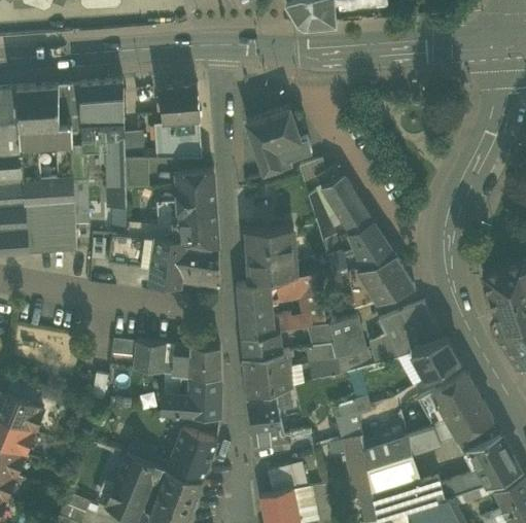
[(335,24),(332,1),(332,0),(289,0),(285,2),(300,25),(335,24)]
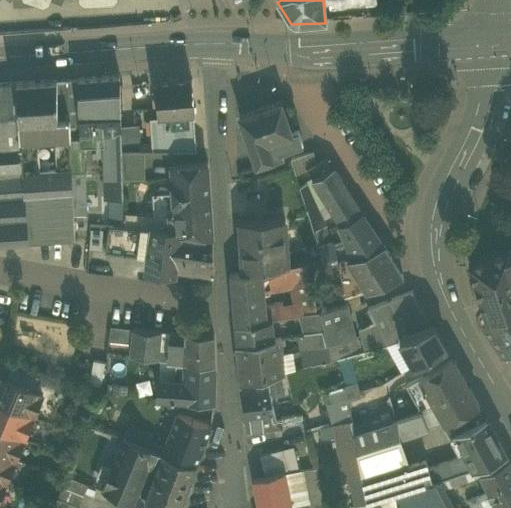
[(366,11),(367,20),(382,18),(381,10),(366,11)]
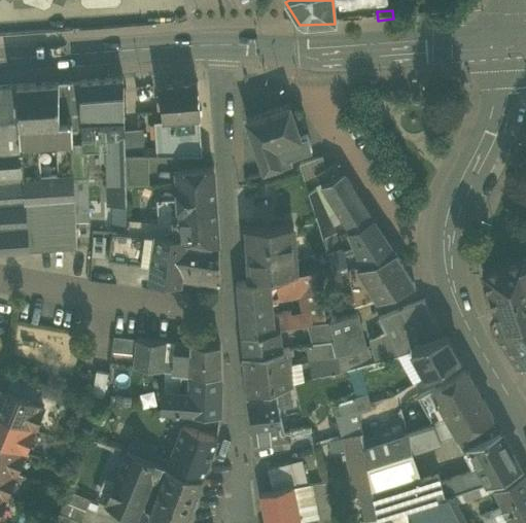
[(121,80),(81,83),(82,140),(106,139),(124,138),(124,133),(121,80)]
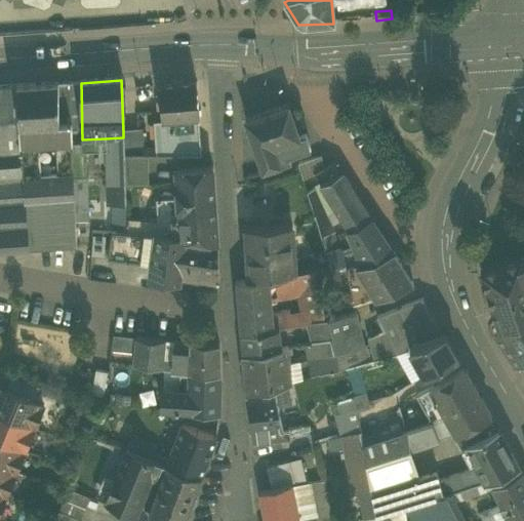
[(72,139),(82,139),(81,83),(70,84),(72,139)]
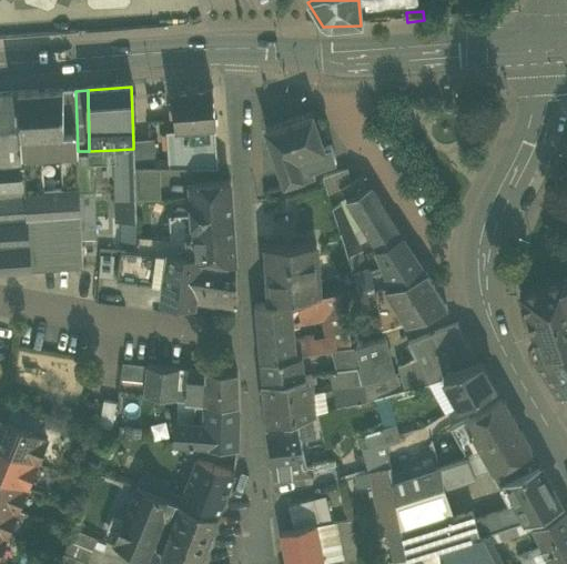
[(169,170),(218,170),(214,130),(212,92),(199,93),(198,90),(185,91),(185,94),(172,96),(174,133),(165,133),(169,170)]
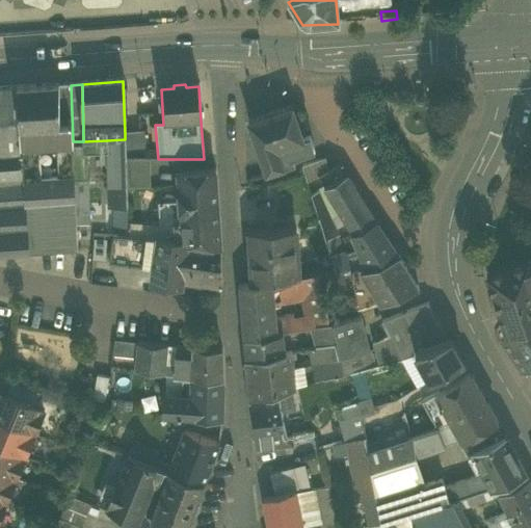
[(73,144),(73,141),(71,85),(29,87),(17,88),(21,149),(38,147),(57,146),(73,144)]
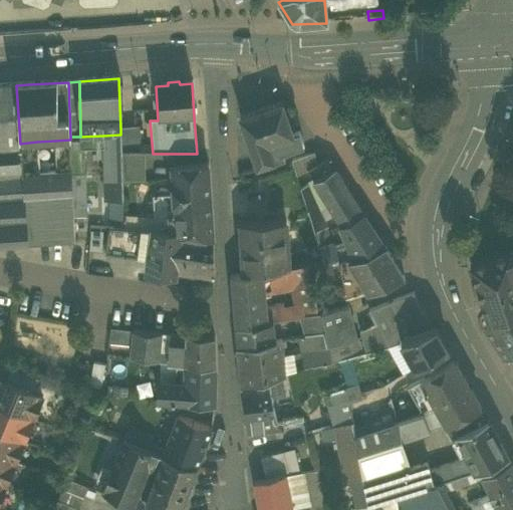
[(16,85),(0,86),(0,153),(20,152),(20,144),(16,85)]
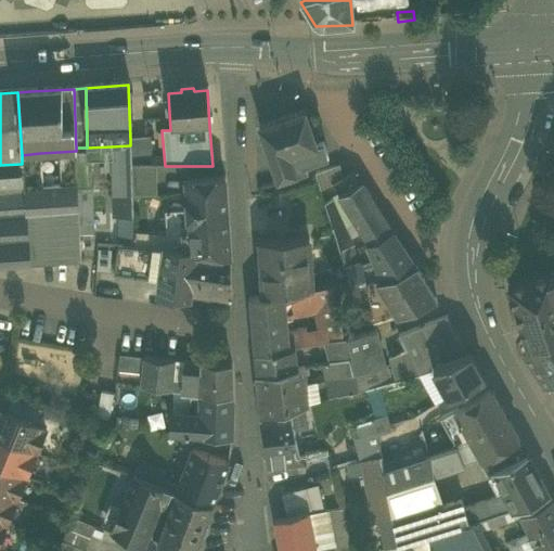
[(307,173),(305,167),(300,154),(314,149),(314,148),(304,114),(259,129),(278,182),(307,173)]
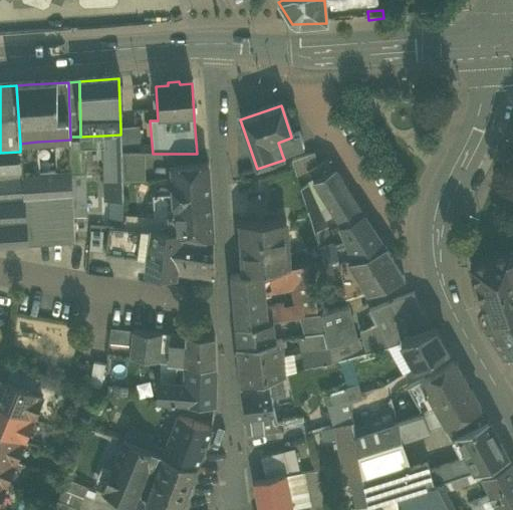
[(120,135),(121,153),(140,153),(138,129),(120,130),(120,135)]
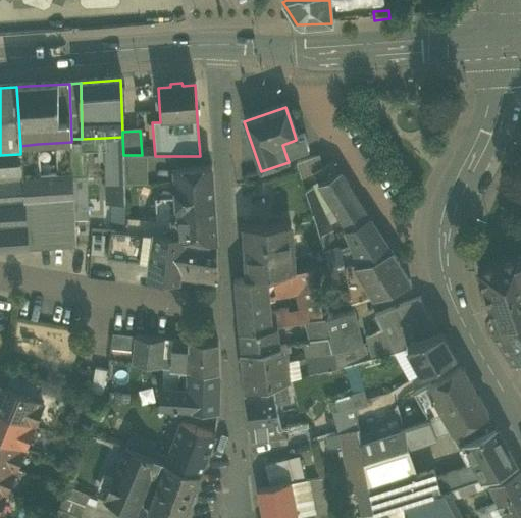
[(106,178),(107,204),(124,203),(123,186),(123,155),(122,137),(105,138),(105,150),(106,178)]
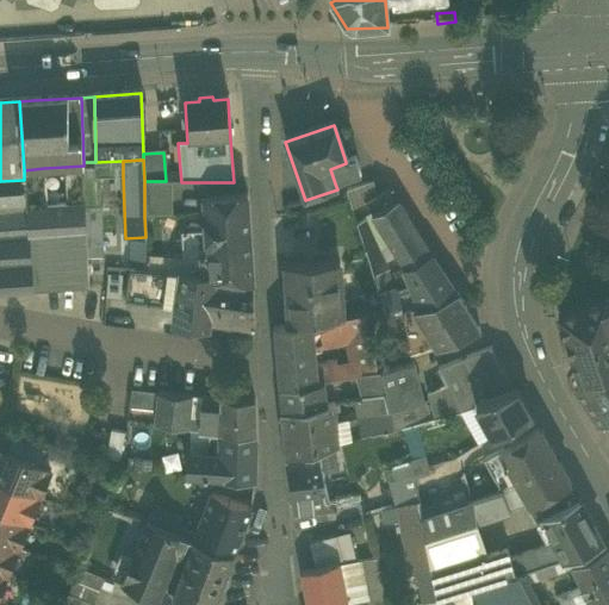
[(353,160),(346,162),(346,163),(330,169),(335,184),(359,175),(353,160)]
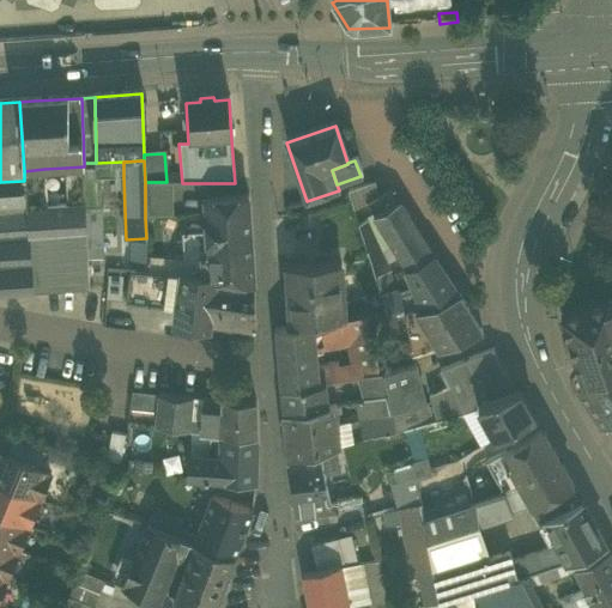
[(85,205),(88,261),(103,260),(101,211),(116,210),(115,176),(123,176),(123,162),(96,163),(84,163),(84,166),(85,205)]
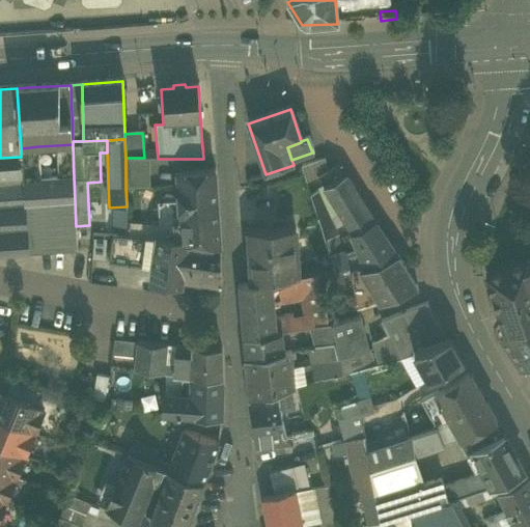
[(74,177),(73,144),(57,145),(58,178),(74,177)]
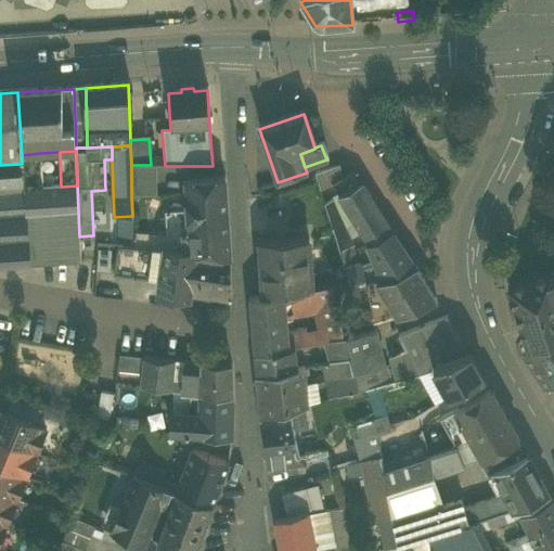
[(22,155),(22,164),(29,267),(80,264),(79,236),(77,186),(61,187),(42,189),(40,153),(22,155)]
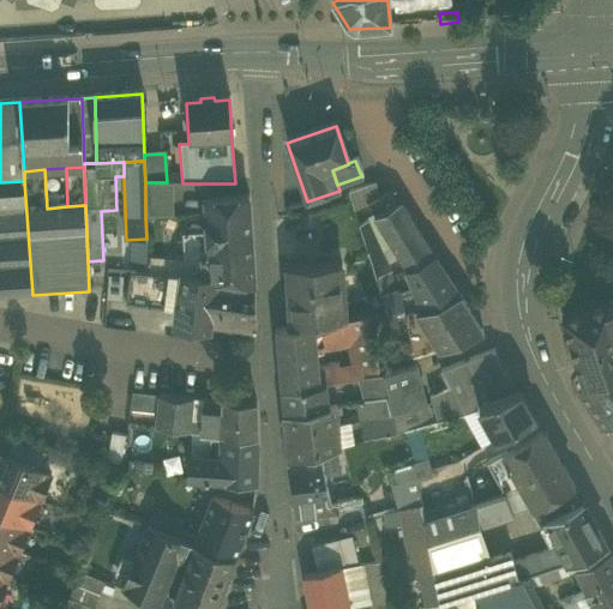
[(0,297),(32,295),(24,181),(0,182),(0,297)]
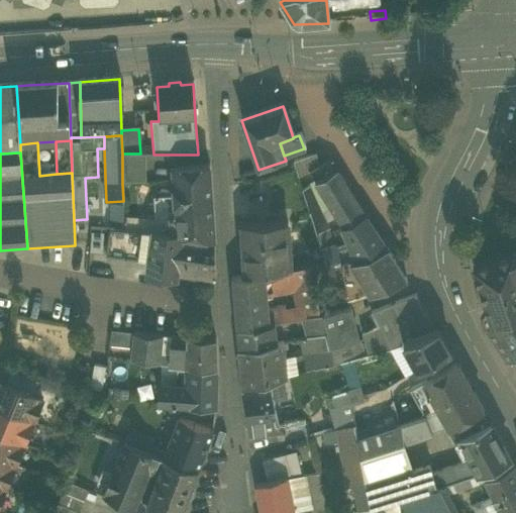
[(144,154),(140,154),(122,154),(122,184),(145,183),(144,154)]
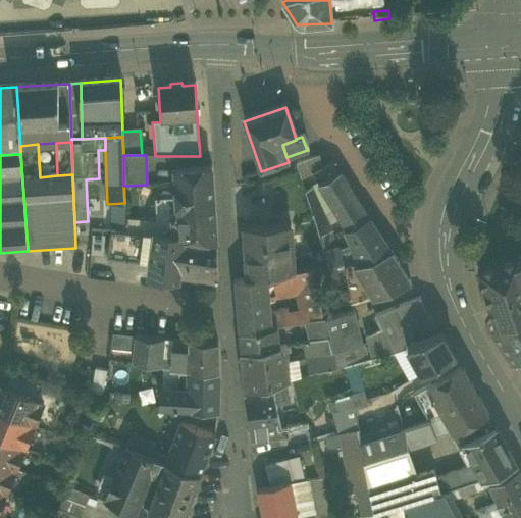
[(312,175),(322,169),(318,158),(297,165),(302,182),(312,175)]
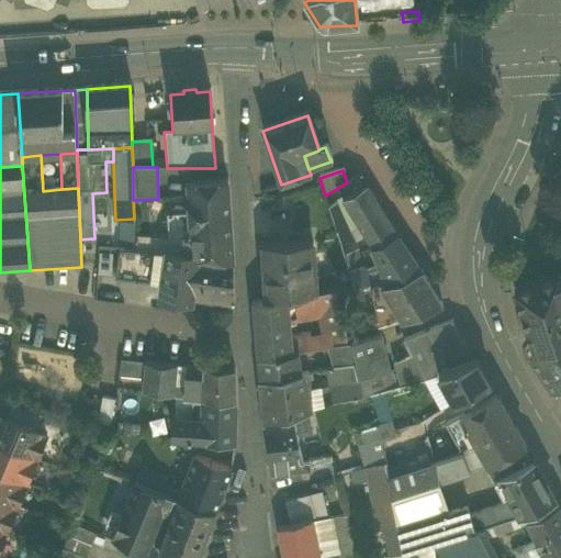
[(343,200),(344,201),(366,187),(358,175),(347,182),(336,189),(343,200)]
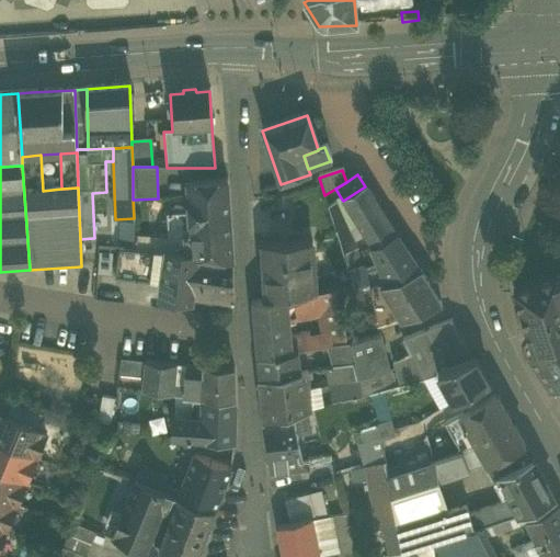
[(187,184),(190,214),(191,237),(230,237),(227,182),(187,184)]
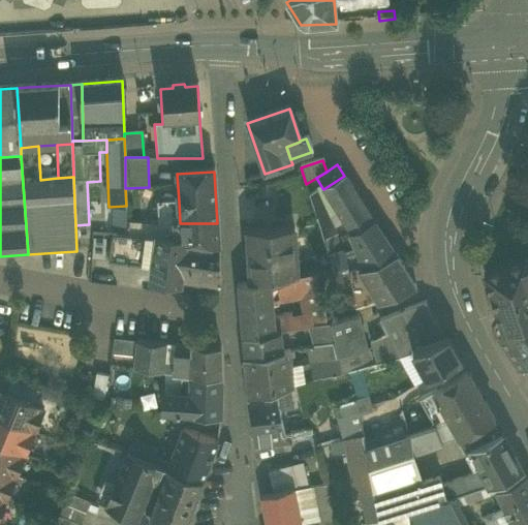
[(344,176),(323,189),(339,214),(351,234),(373,223),(366,211),(344,176)]
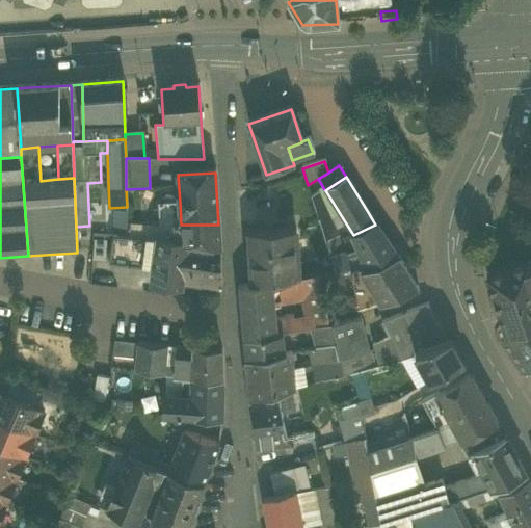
[(333,220),(341,215),(325,190),(324,189),(320,191),(333,220)]
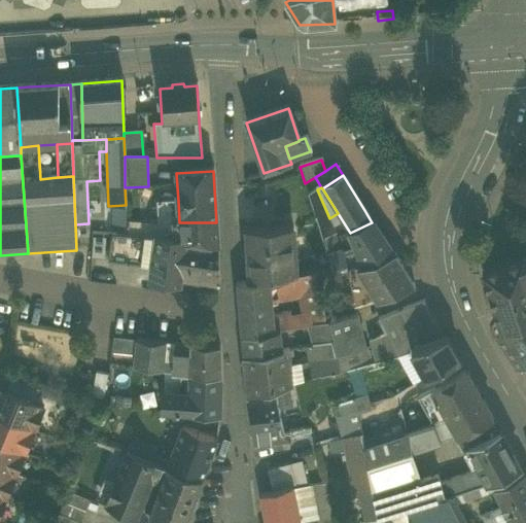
[(320,235),(321,240),(332,237),(337,236),(329,218),(317,189),(308,196),(320,235)]
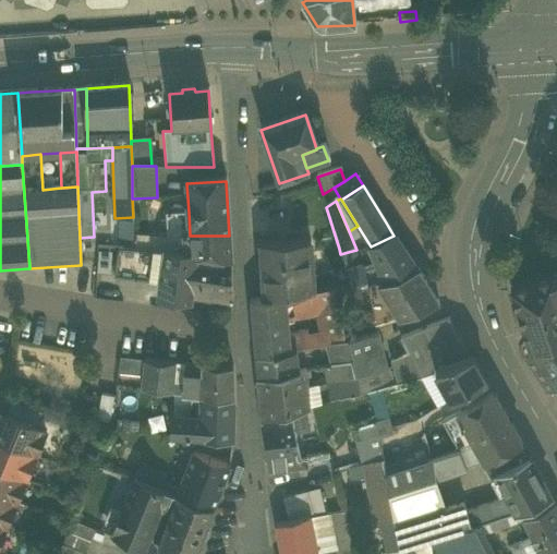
[(167,237),(190,236),(189,213),(166,214),(167,237)]
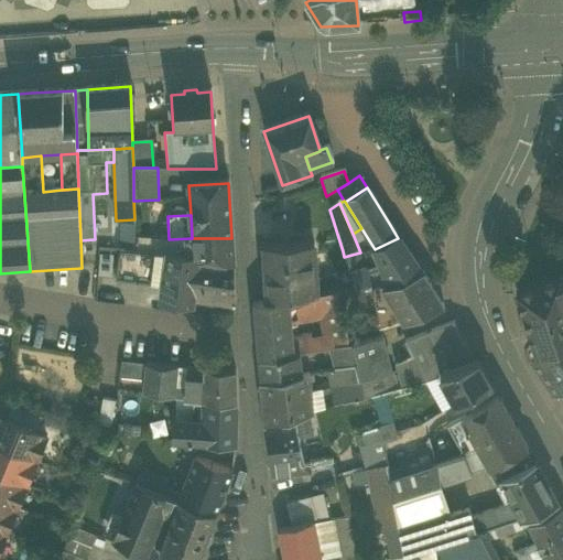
[(234,264),(231,238),(192,238),(169,239),(170,255),(185,255),(233,264),(234,264)]
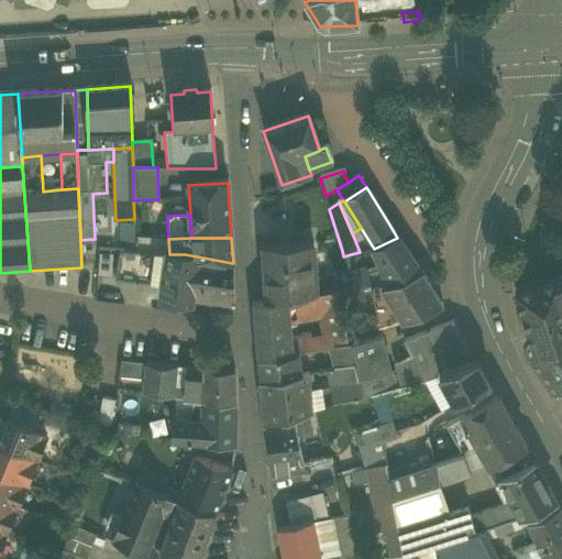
[(372,250),(381,269),(388,284),(421,273),(397,238),(374,249),(372,250)]
